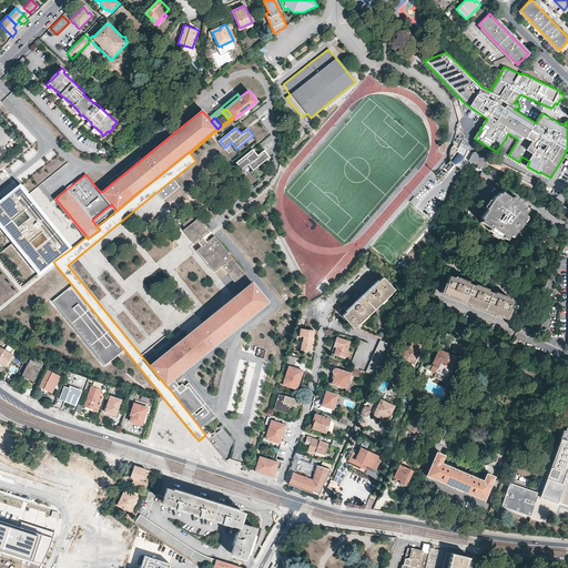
[(253,149),(236,162),(242,170),(249,164),(253,170),(270,156),(264,150),(259,155),(253,149)]
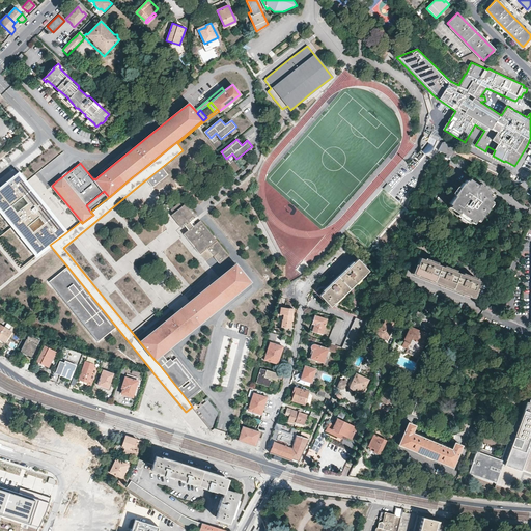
[(162,167),(146,179),(152,187),(168,174),(162,167)]
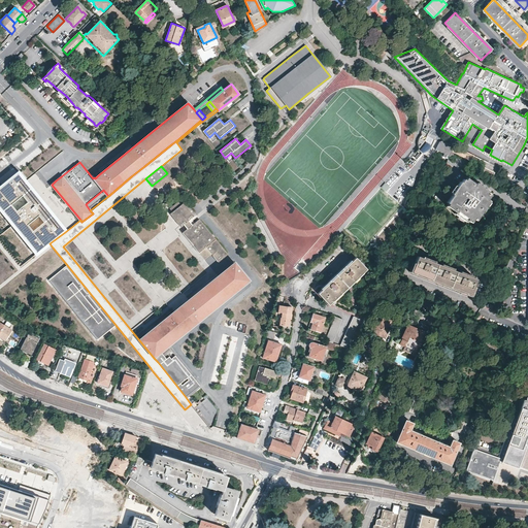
[(50,243),(65,232),(24,182),(18,173),(0,187),(0,211),(1,212),(11,226),(36,256),(50,243)]
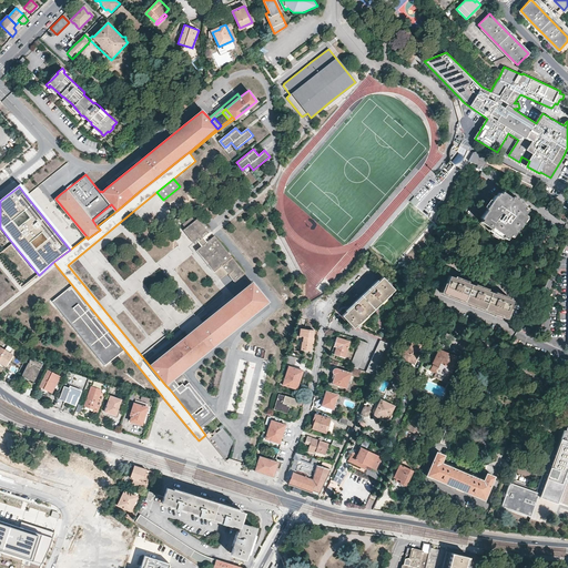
[(517,231),(523,222),(520,220),(527,209),(524,206),(525,204),(511,196),(510,198),(508,195),(506,199),(498,193),(496,196),(494,195),(490,202),(489,202),(485,209),(486,210),(480,219),(485,222),(484,224),(489,227),(487,230),(500,239),(501,236),(507,240),(515,229),(517,231)]
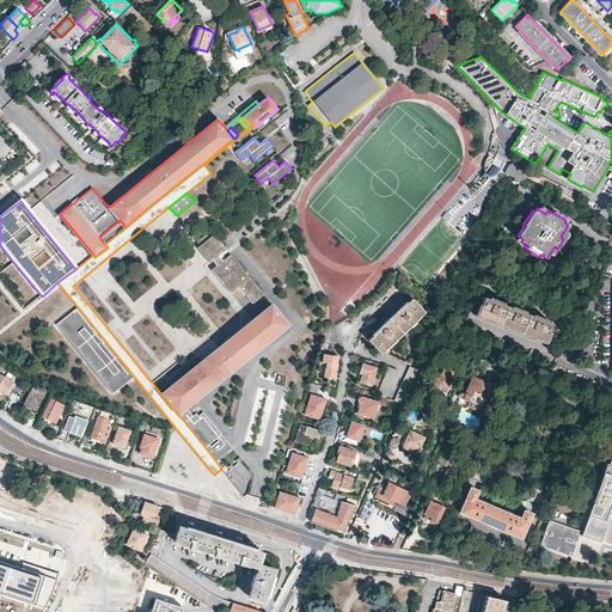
[(607,234),(611,230),(600,225),(598,230),(607,234)]
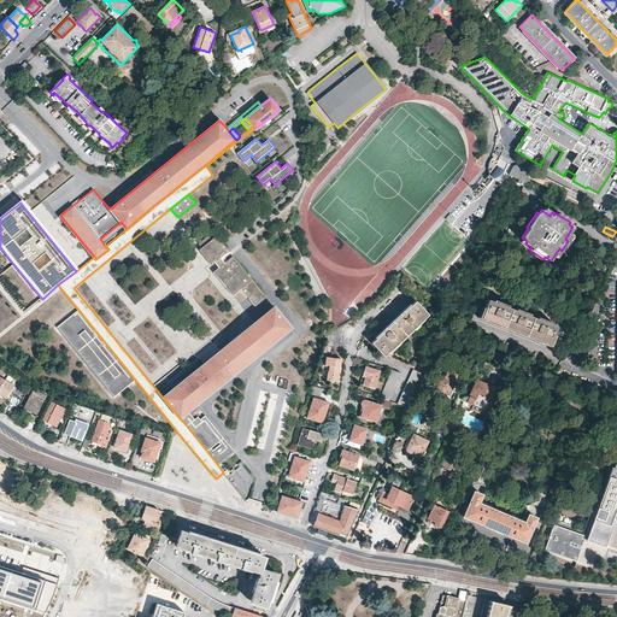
[(218,264),(219,266),(225,263),(223,260),(221,257),(227,253),(216,240),(201,250),(212,264),(216,262),(218,264)]
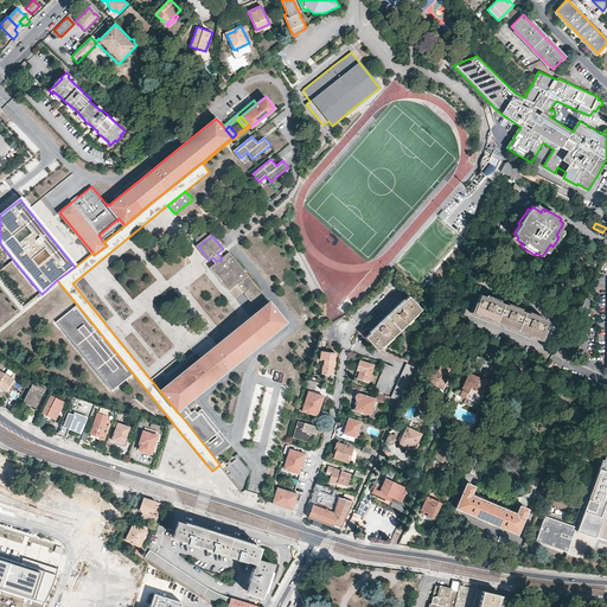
[(216,262),(211,267),(236,299),(246,292),(251,300),(262,293),(230,253),(222,259),(216,262)]
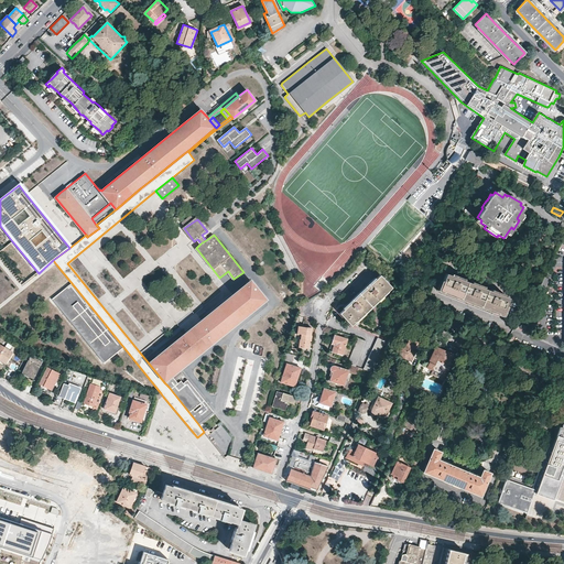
[(354,320),(366,308),(386,290),(387,291),(391,286),(380,274),(339,313),(351,325),(356,321),(354,320)]
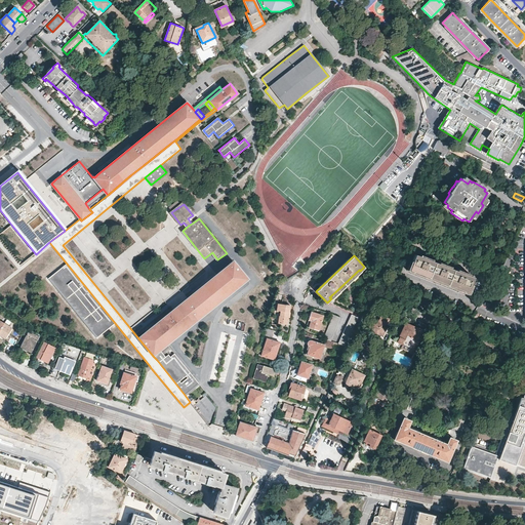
[(466,294),(472,279),(465,276),(465,275),(458,273),(458,274),(446,269),(446,268),(440,266),(440,267),(428,261),(429,260),(422,258),(421,259),(414,256),(408,272),(414,275),(466,294)]
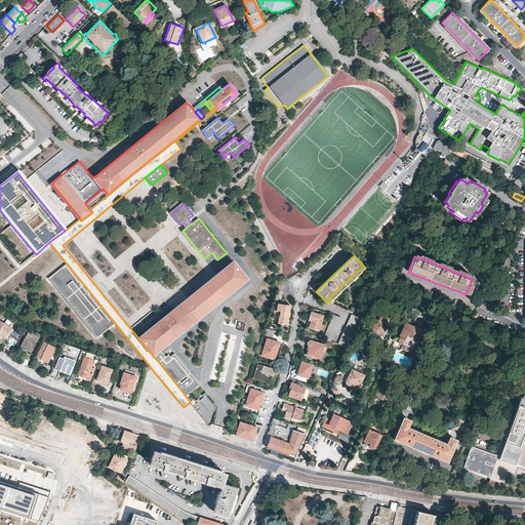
[(161,351),(167,345),(187,328),(221,300),(236,289),(248,278),(243,272),(234,260),(202,286),(190,296),(179,305),(149,329),(138,338),(153,356),(161,351)]
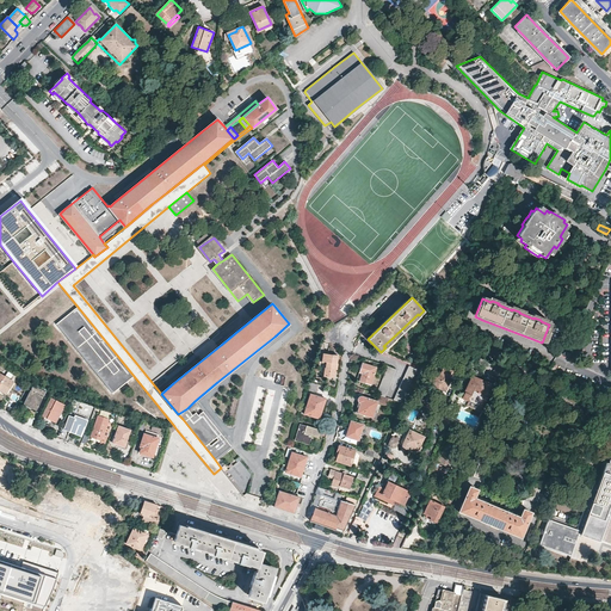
[(134,376),(78,307),(57,323),(78,349),(81,349),(81,352),(85,352),(84,356),(88,357),(87,360),(91,360),(91,364),(94,364),(94,368),(98,369),(97,372),(102,372),(100,376),(104,377),(104,381),(107,381),(107,384),(113,393),(134,376)]
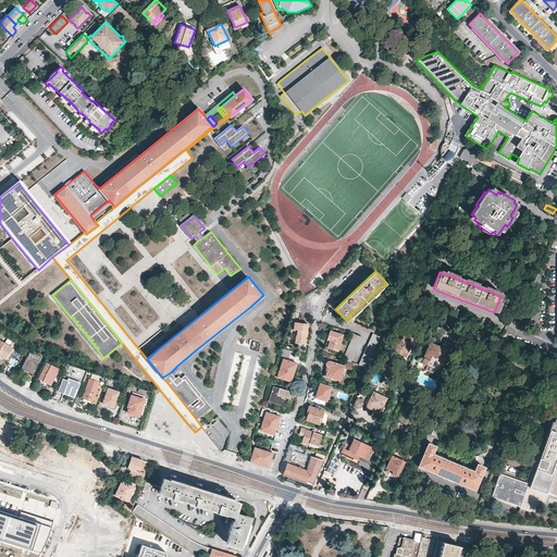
[(88,339),(89,336),(86,335),(86,332),(83,332),(83,329),(79,329),(81,325),(76,324),(77,321),(74,321),(74,318),(71,318),(52,295),(51,296),(102,358),(103,358),(98,350),(98,347),(95,347),(95,344),(91,343),(93,339),(88,339)]
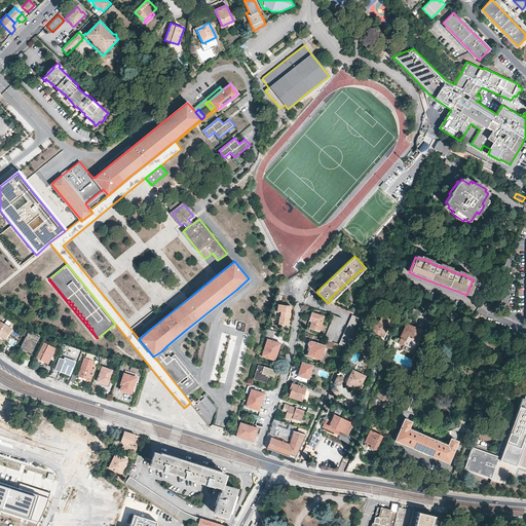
[(287,325),(289,317),(288,317),(289,312),(290,312),(291,306),(278,304),(277,311),(282,312),(280,316),(279,316),(278,324),(287,325)]
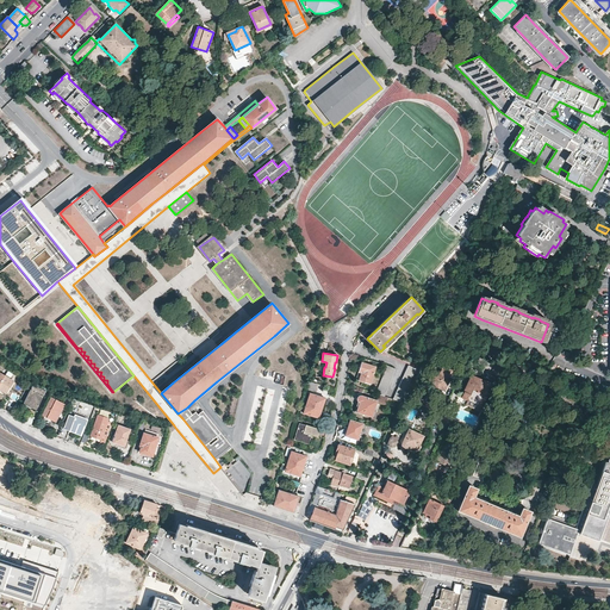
[(369,384),(373,373),(375,367),(362,362),(359,372),(361,372),(359,380),(369,384)]
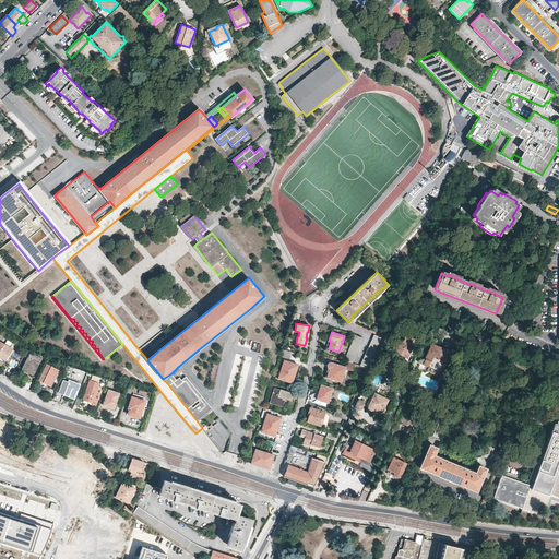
[(412,346),(411,346),(415,336),(408,332),(404,340),(402,344),(396,341),(392,349),(407,357),(412,346)]
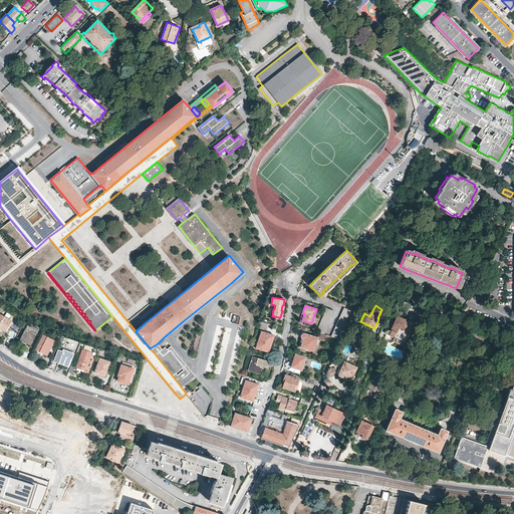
[(343,328),(351,310),(343,307),(331,336),(338,338),(343,328)]
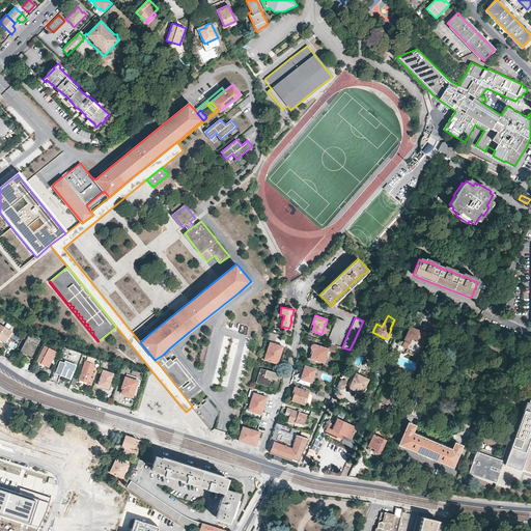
[(435,328),(438,319),(431,317),(428,326),(435,328)]
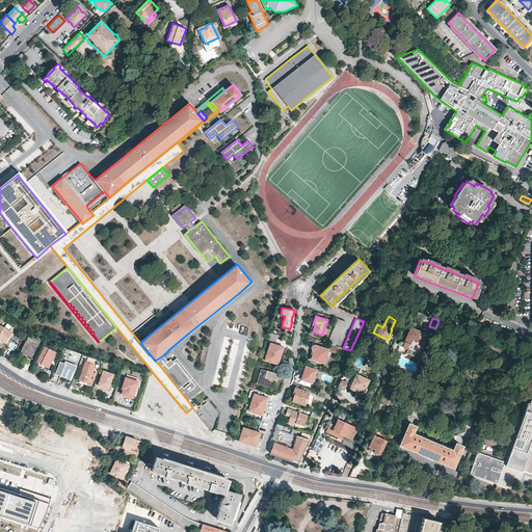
[(330,344),(336,345),(345,321),(337,319),(334,329),(328,343),(330,344)]
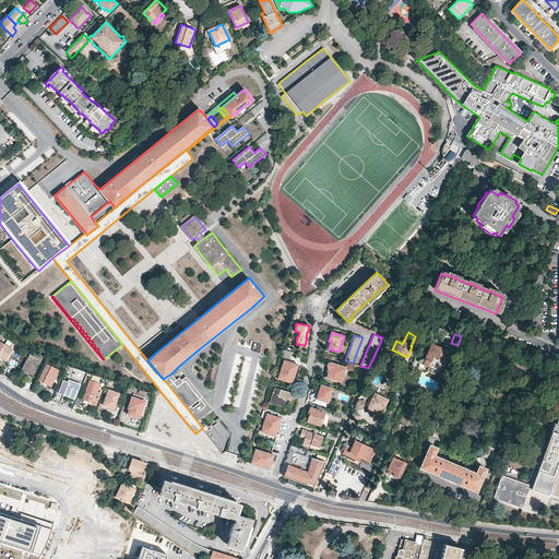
[(12,349),(4,344),(0,351),(0,356),(6,360),(12,349)]
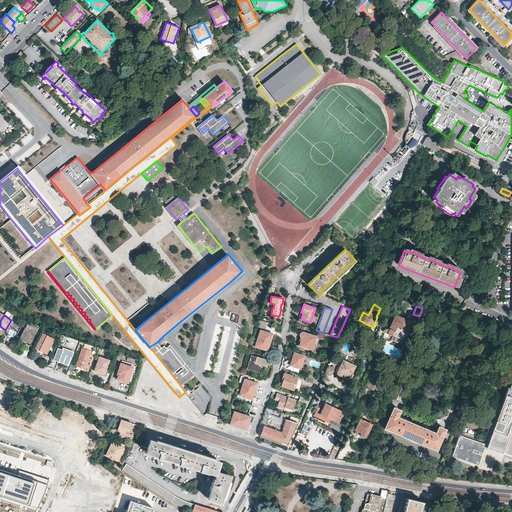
[(393,335),(400,339),(404,331),(408,332),(413,322),(409,320),(409,321),(395,315),(388,333),(393,335)]
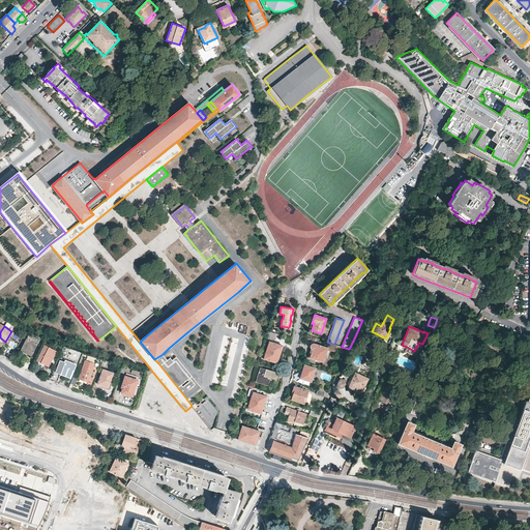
[(275,333),(268,330),(266,337),(273,340),(275,333)]
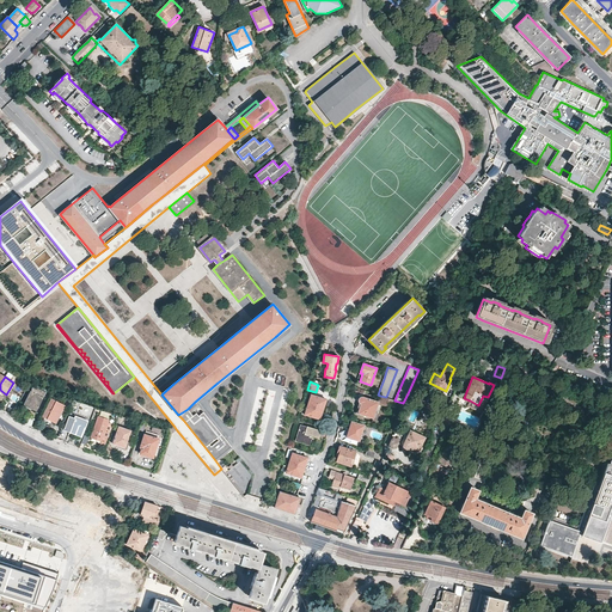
[(46,392),(34,386),(31,391),(30,391),(23,405),(36,411),(43,397),(46,392)]
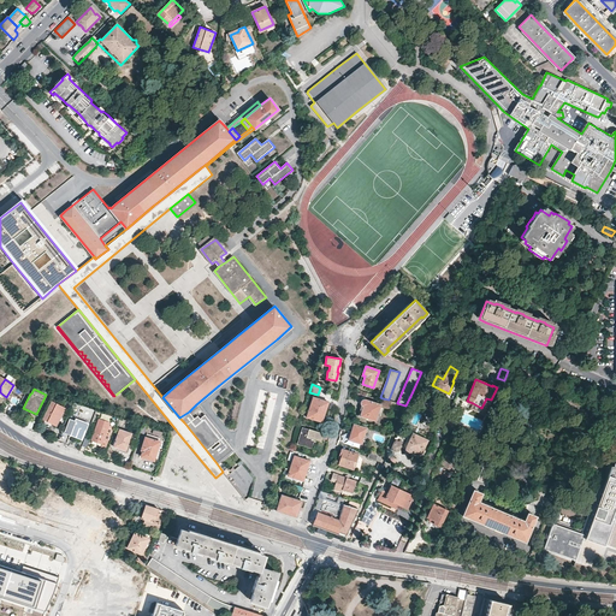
[(323,416),(325,407),(326,408),(329,402),(313,397),(309,409),(307,409),(306,413),(308,413),(307,416),(323,422),(324,416),(323,416)]
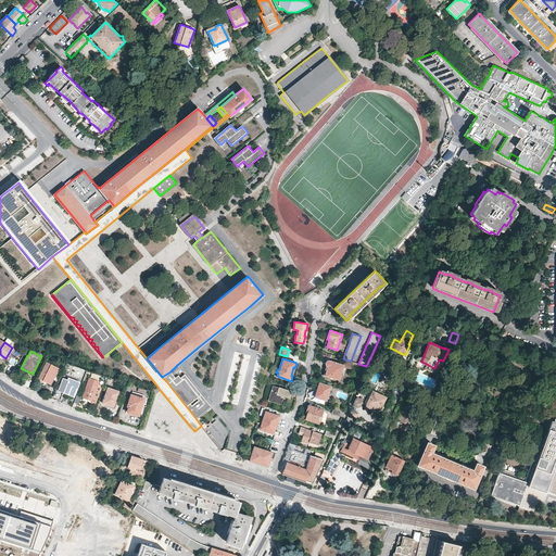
[(343,365),(331,361),(330,361),(328,361),(327,361),(327,362),(326,364),(326,365),(327,366),(328,366),(328,367),(329,367),(328,370),(327,370),(326,371),(325,376),(339,379),(341,374),(342,371),(342,370),(343,366),(352,368),(354,362),(351,361),(345,359),(343,365)]
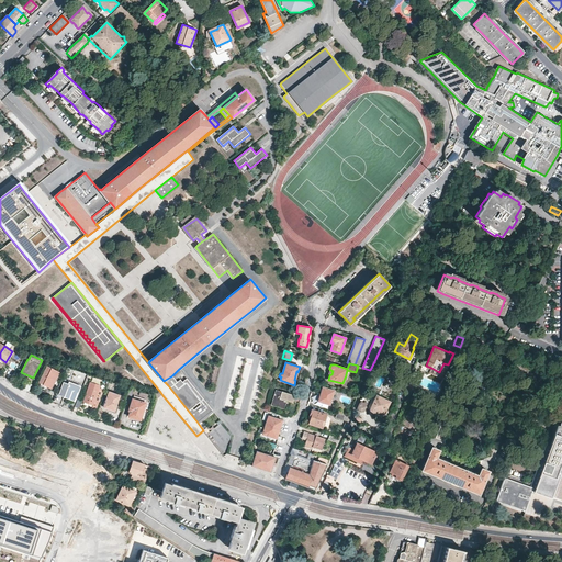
[(444,363),(439,372),(438,375),(442,378),(448,364),(444,363)]
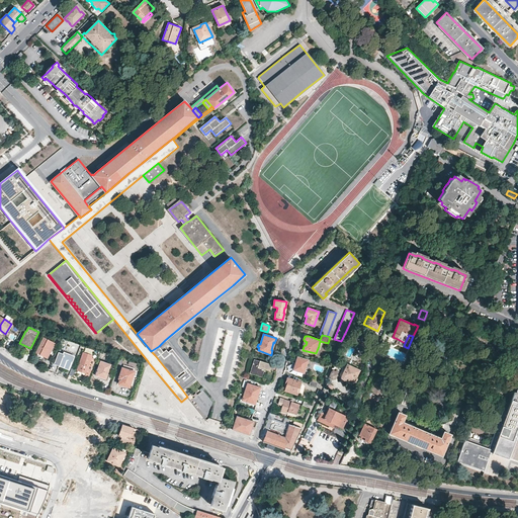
[(45,353),(48,354),(49,351),(51,352),(55,343),(44,337),(36,353),(42,356),(45,353)]
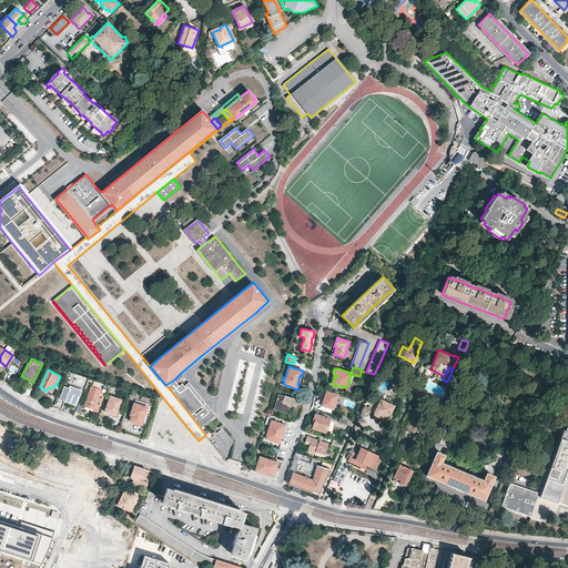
[(407,378),(391,371),(388,375),(405,383),(406,382),(407,378)]
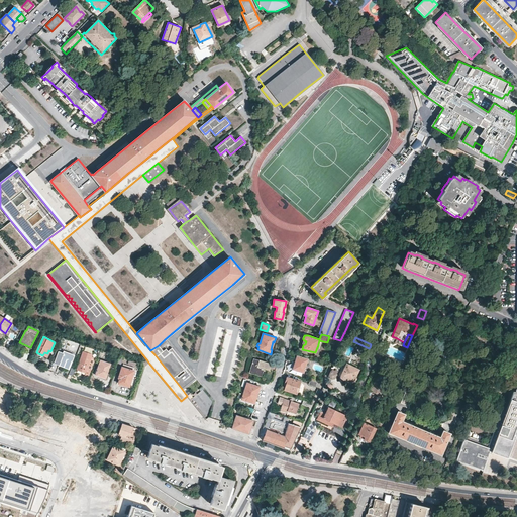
[(164,351),(159,345),(150,350),(154,354),(182,389),(186,386),(185,385),(191,379),(192,381),(196,378),(173,348),(169,351),(167,349),(164,351)]
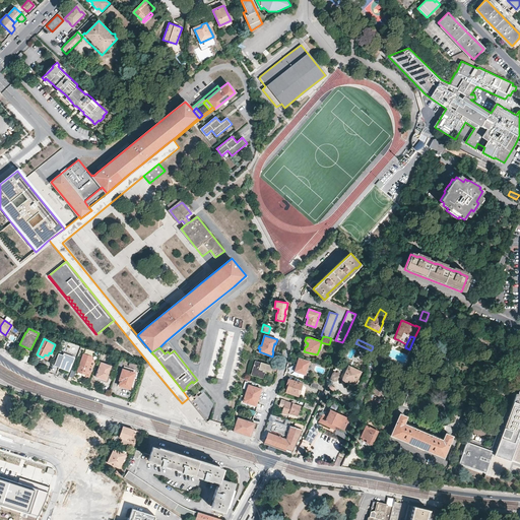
[(29,356),(24,353),(21,359),(24,361),(26,363),(29,356)]
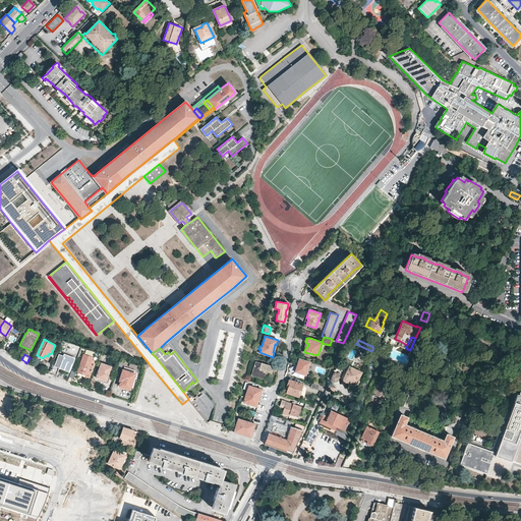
[(69,371),(74,358),(65,354),(64,356),(59,355),(55,365),(69,371)]
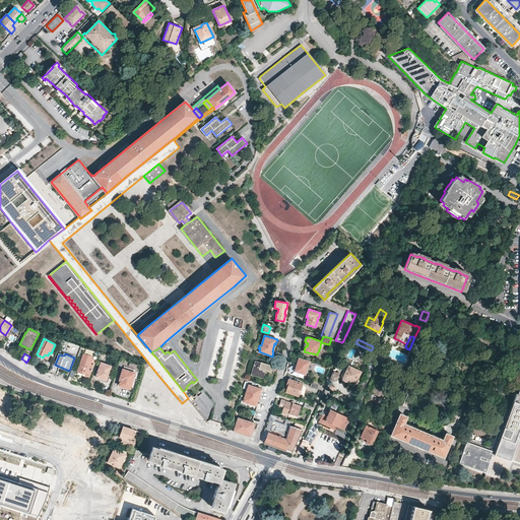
[(89,378),(90,373),(88,372),(90,365),(93,366),(95,361),(92,359),(92,356),(84,353),(77,371),(86,375),(86,377),(89,378)]
